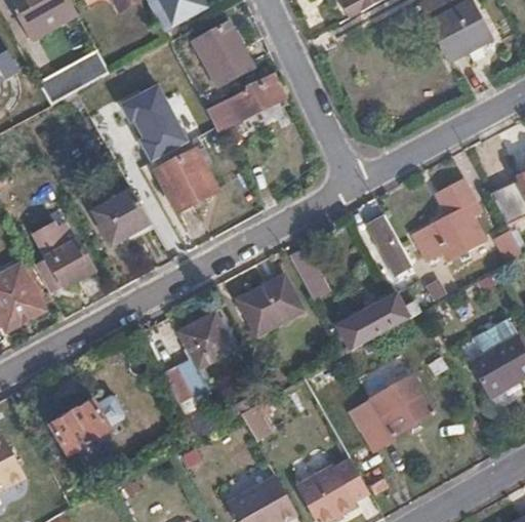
[(77,12),(70,0),(5,0),(28,39),(77,12)]
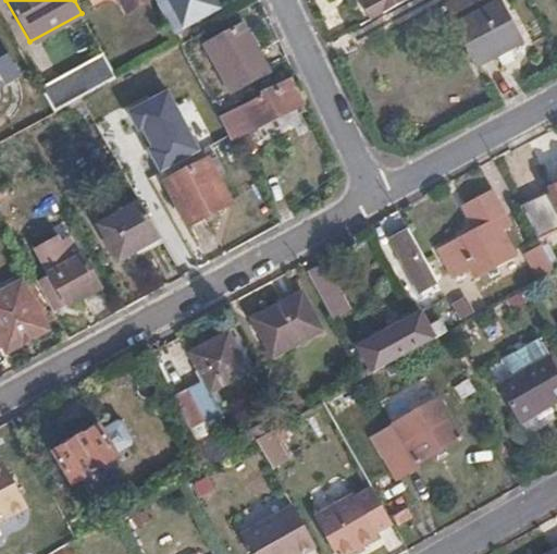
[(163,0),(157,3),(171,28),(212,4),(209,0),(163,0)]
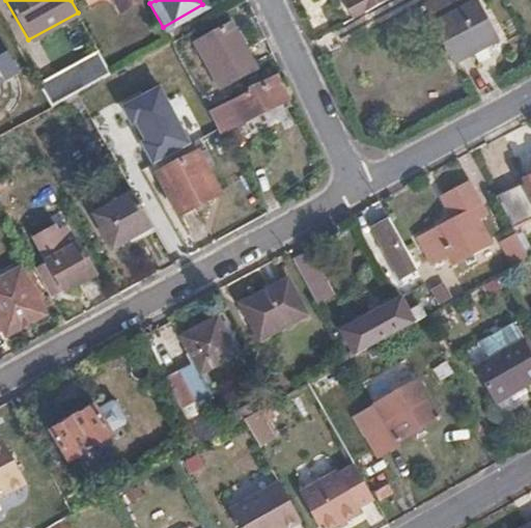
[(345,0),(343,1),(353,19),(386,0),(345,0)]
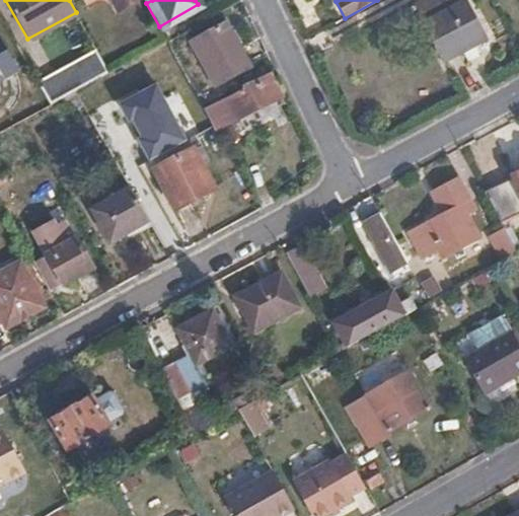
[(414,0),(412,1),(444,59),(486,37),(465,0),(414,0)]
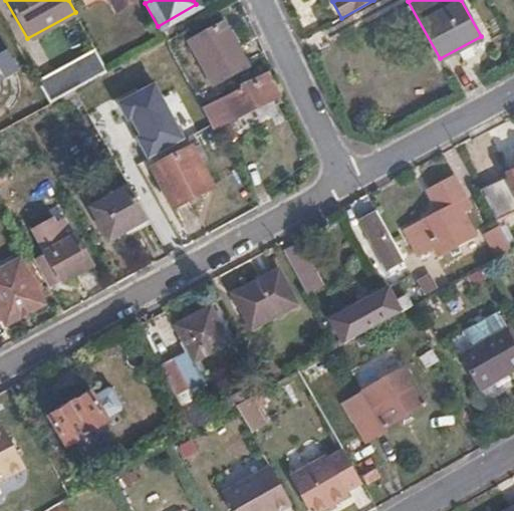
[(248,63),(224,22),(190,41),(212,83),(248,63)]
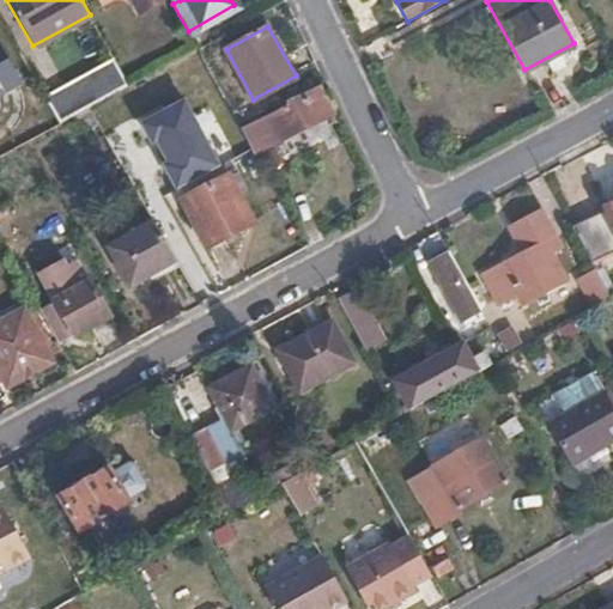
[(0,50),(0,92),(18,83),(0,50)]
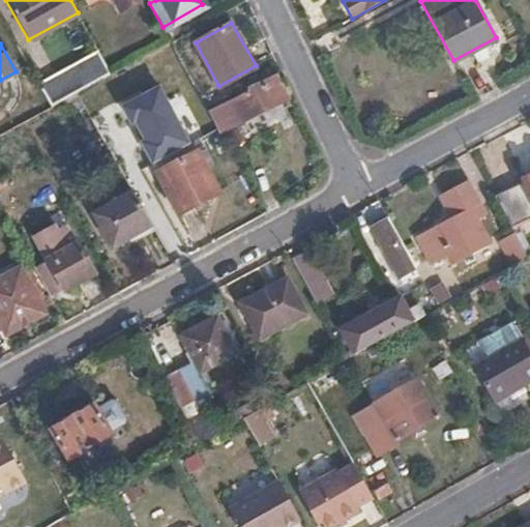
[(97,49),(38,82),(52,106),(111,74),(97,49)]
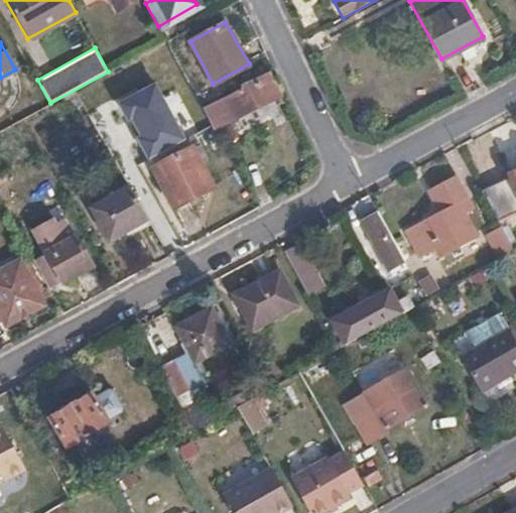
[(279,96),(267,71),(223,94),(225,98),(209,106),(219,126),(279,96)]
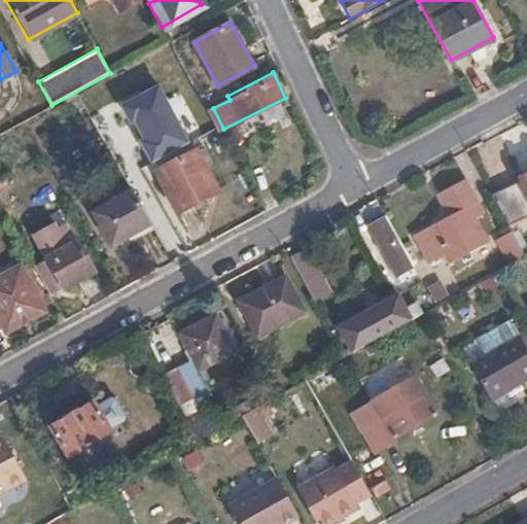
[(160,81),(120,102),(132,121),(134,120),(142,137),(140,138),(151,160),(190,139),(160,81)]
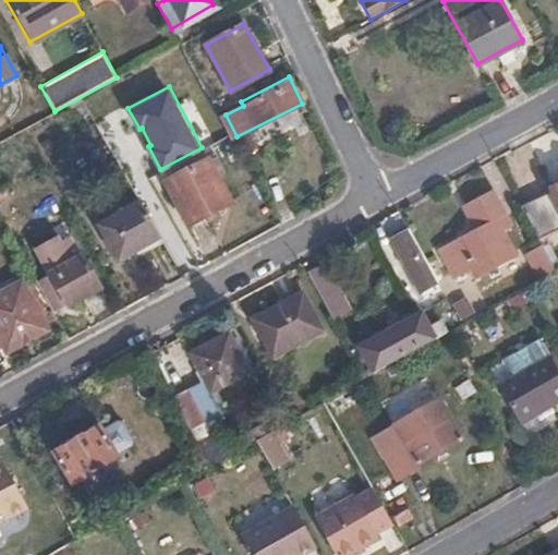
[(229,200),(206,158),(166,178),(189,220),(229,200)]
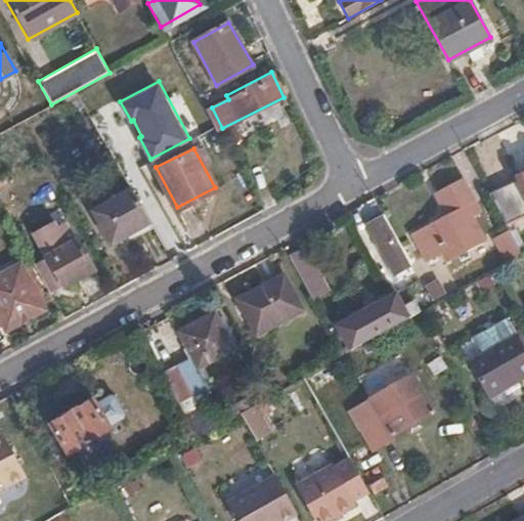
[(523,173),(516,178),(517,180),(491,196),(508,224),(523,215),(523,173)]
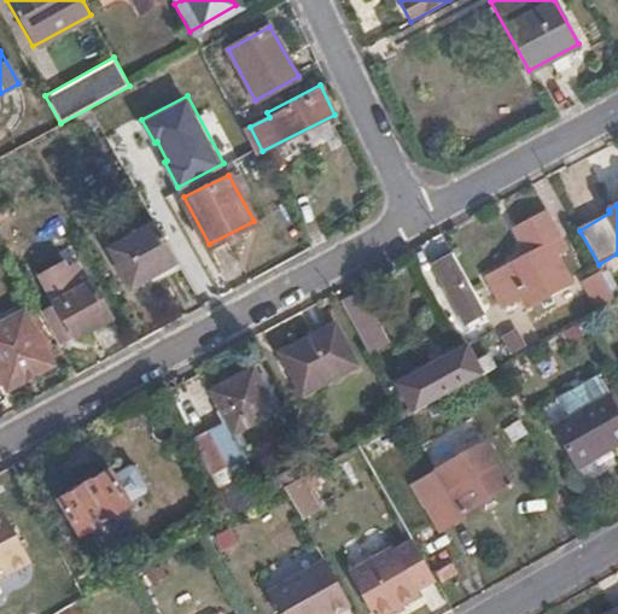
[(130,287),(176,262),(155,222),(109,249),(130,287)]
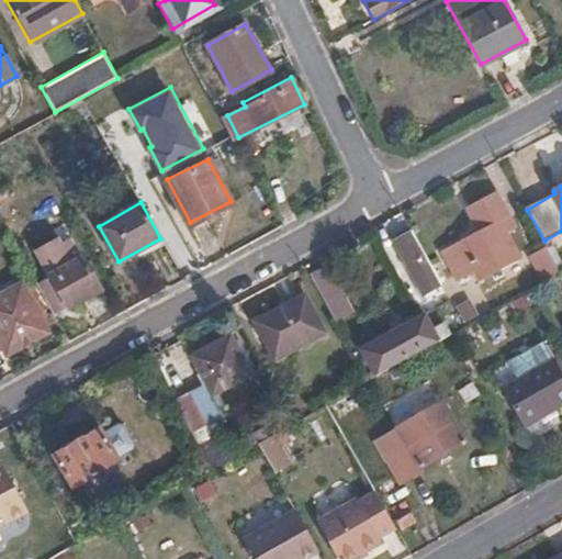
[(517,254),(498,220),(442,252),(461,284),(517,254)]
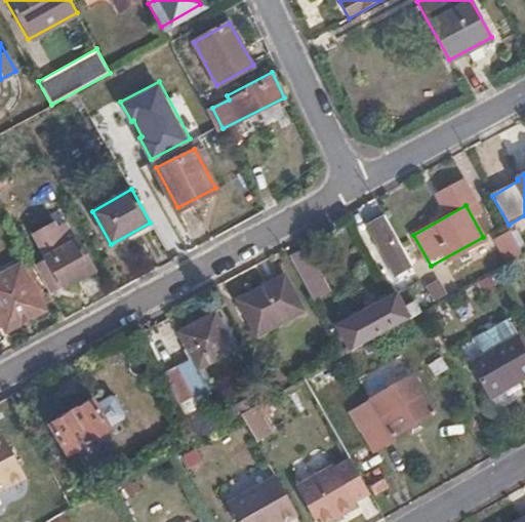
[(411,262),(385,213),(367,224),(394,271),(411,262)]
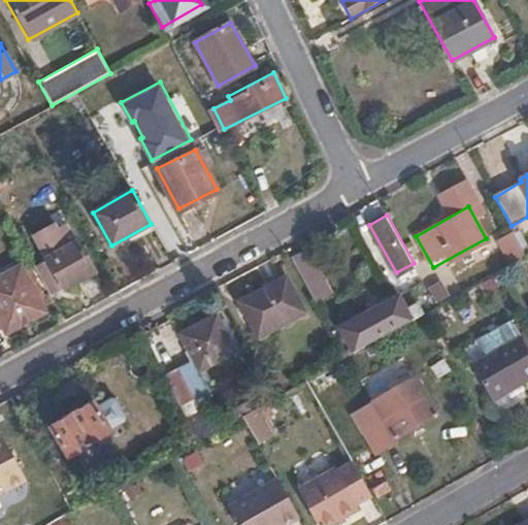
[(33,263),(50,294),(94,269),(66,220),(58,225),(54,219),(31,231),(45,256),(33,263)]
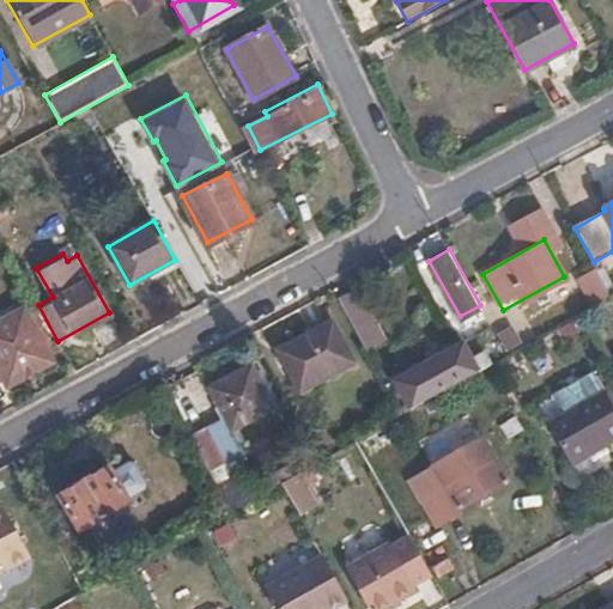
[(595,305),(612,296),(596,268),(580,278),(595,305)]
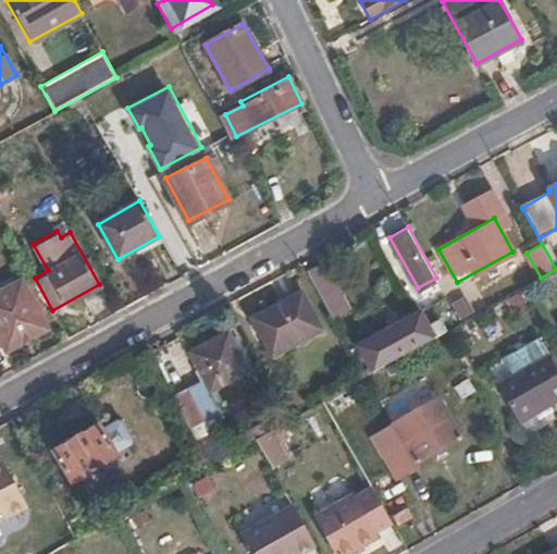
[(341,283),(326,260),(311,269),(323,293),(322,294),(332,314),(348,305),(337,284),(341,283)]
